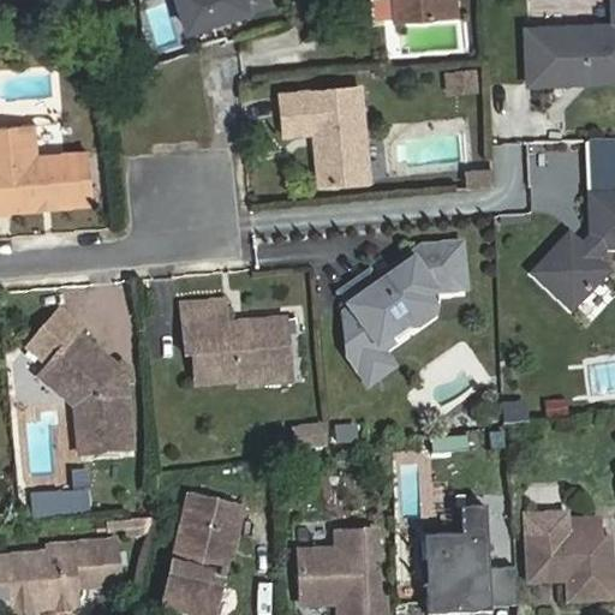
[(174,0),(186,33),(268,4),(266,0),(174,0)]
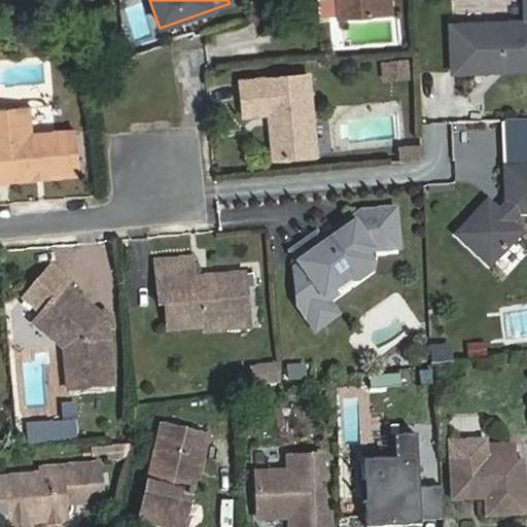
[(344,0),(346,18),(375,14),(384,3),(383,0),(344,0)]
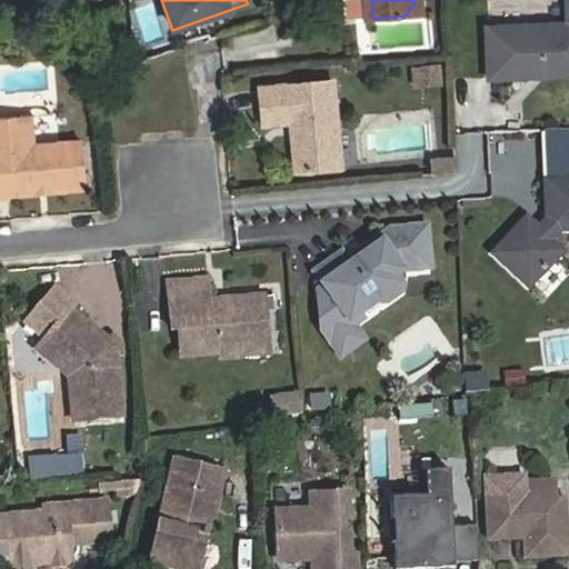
[(568,22),(486,27),(488,78),(568,73),(568,22)]
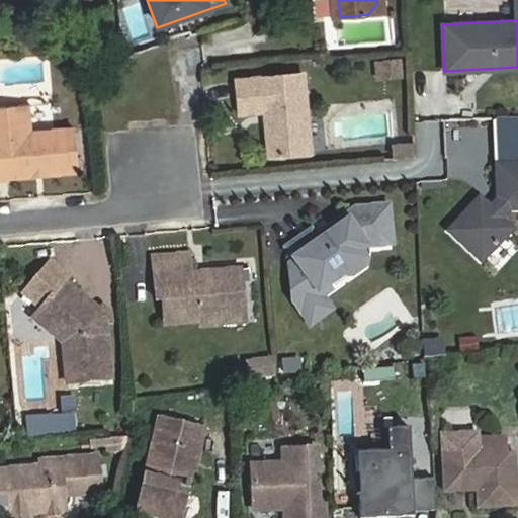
[(399,59),(377,61),(378,78),(401,76),(399,59)]
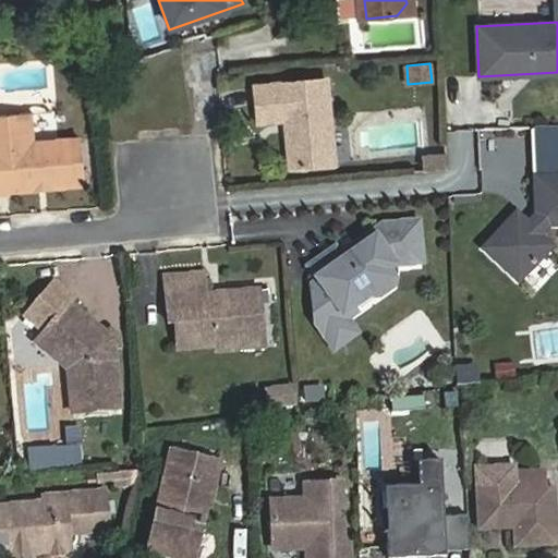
[(288,169),(335,165),(327,80),(256,86),(259,123),(283,121),(288,169)]
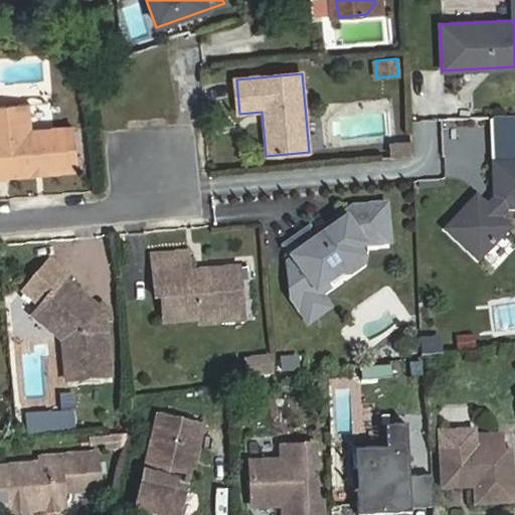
[(74,128),(30,132),(27,104),(0,106),(0,176),(78,169),(74,128)]
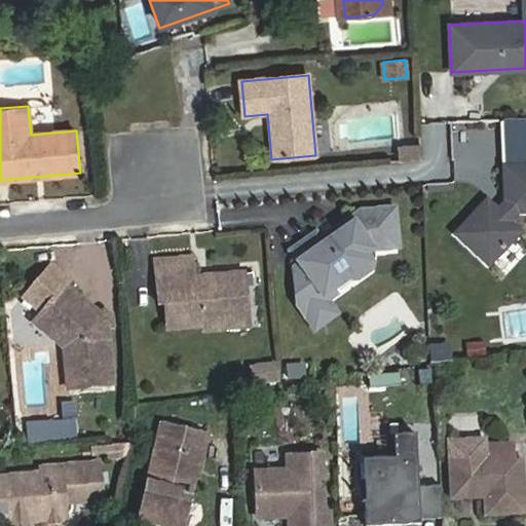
[(525,211),(525,165),(504,166),(506,201),(497,211),(487,200),(456,233),(489,264),(520,231),(509,221),(518,212),(525,211)]
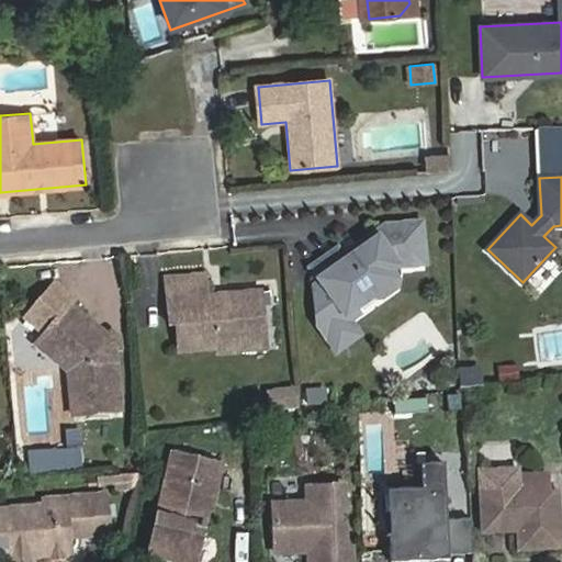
[(314,288),(317,323),(330,322),(349,310),(357,307),(371,298),(380,299),(393,289),(395,280),(390,272),(397,267),(424,263),(420,223),(385,226),(373,235),(372,242),(363,248),(357,247),(343,257),(337,250),(312,268),(313,273),(321,281),(314,288)]
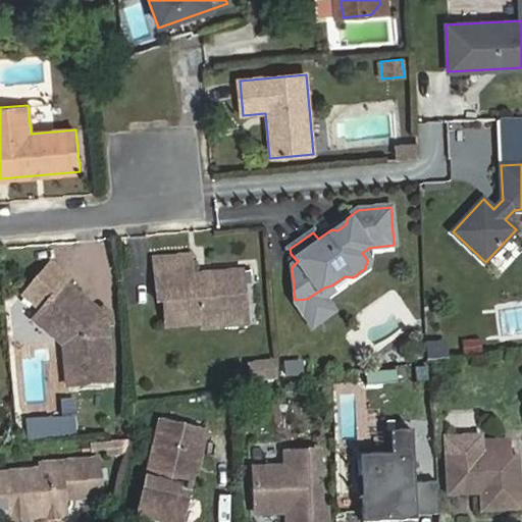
[(192,256),(154,259),(158,301),(164,300),(167,326),(202,323),(202,327),(230,325),(228,312),(247,311),(244,271),(207,274),(208,278),(194,279),(192,256)]
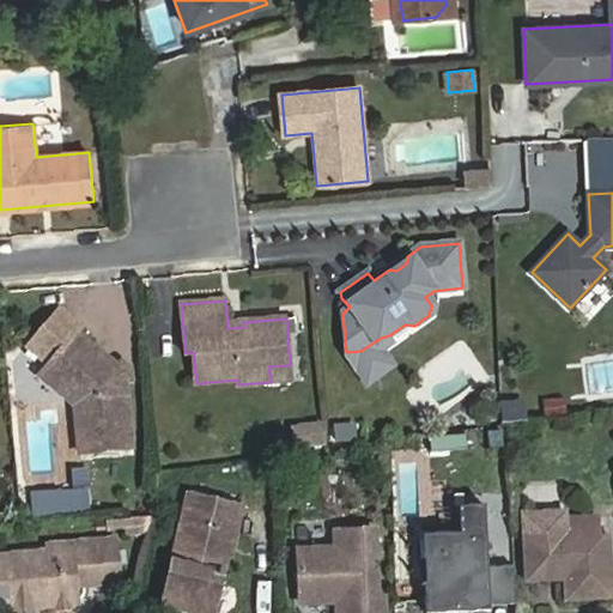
[(132,448),(125,382),(119,382),(117,368),(77,334),(82,328),(60,309),(32,341),(43,350),(37,358),(73,389),(80,454),(132,448)]
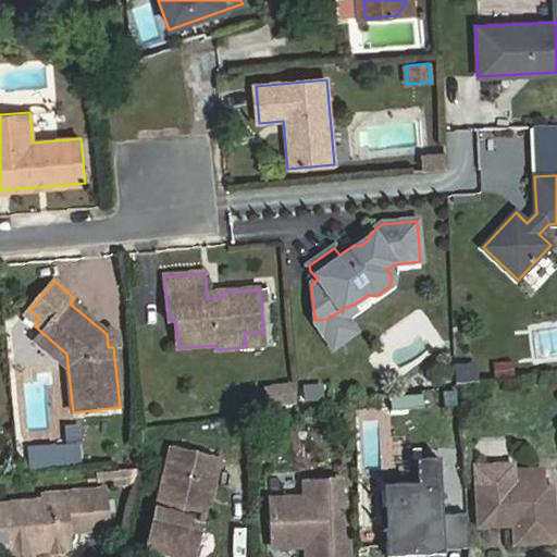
[(314,323),(333,348),(361,329),(351,314),(376,296),(368,295),(354,305),(346,307),(327,319),(314,320),(314,323)]
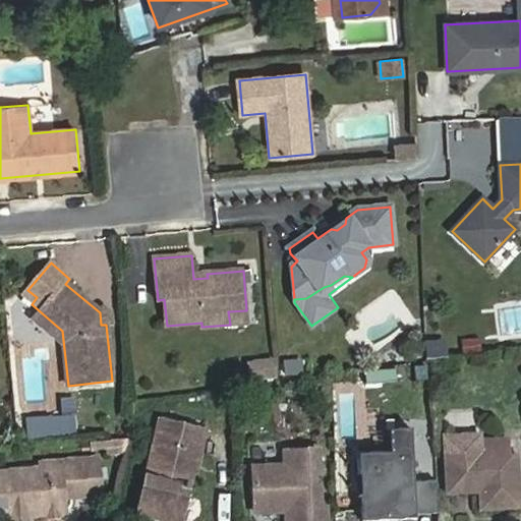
[(424,345),(425,360),(444,359),(444,344),(424,345)]
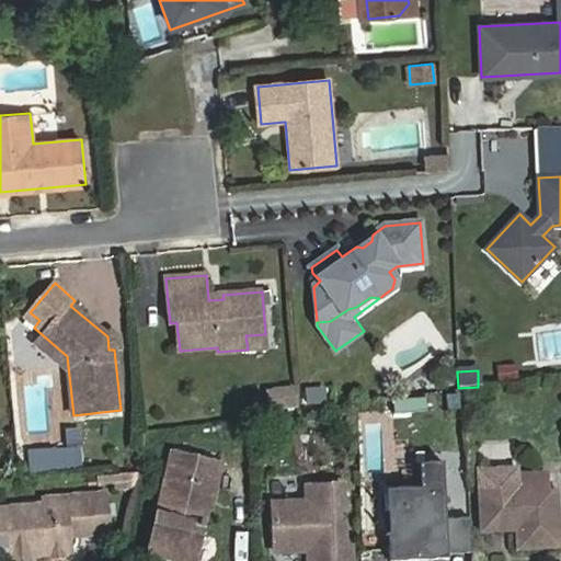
[(268,391),(273,411),(300,405),(295,385),(268,391)]
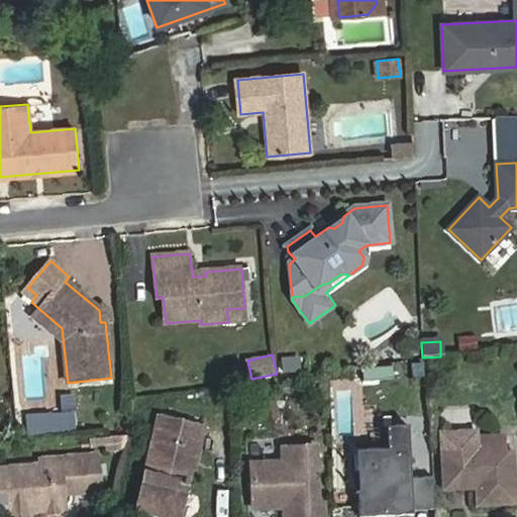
[(302,357),(282,356),(281,372),(302,372),(302,357)]
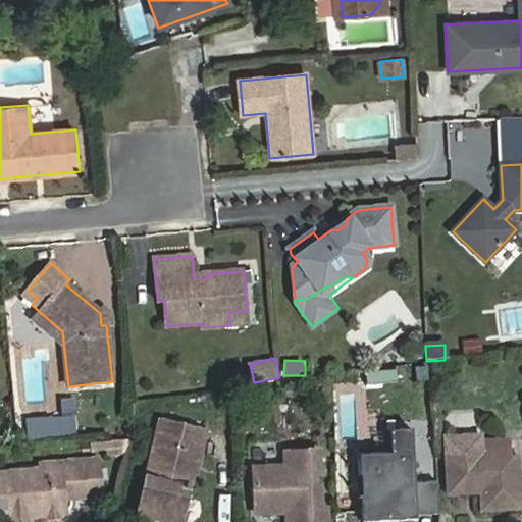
[(370,384),(397,380),(396,370),(369,373),(370,384)]
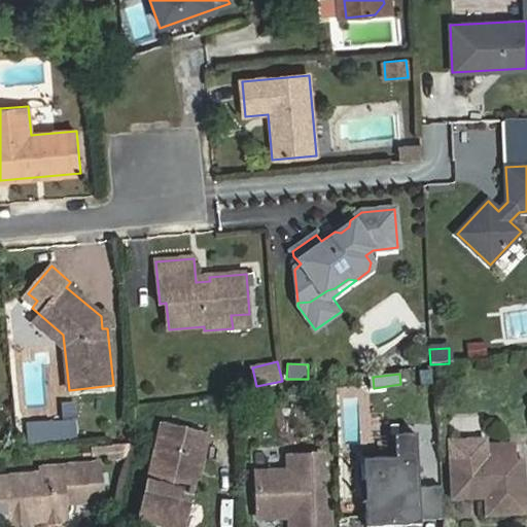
[(47,435),(46,423),(28,425),(30,437),(47,435)]
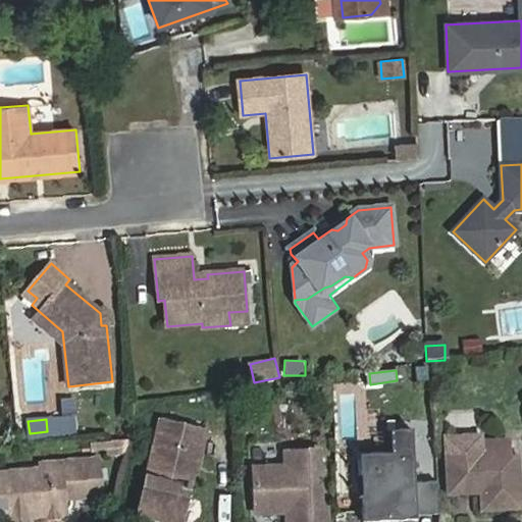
[(160,421),(137,517),(158,521),(181,521),(196,465),(199,465),(207,432),(160,421)]
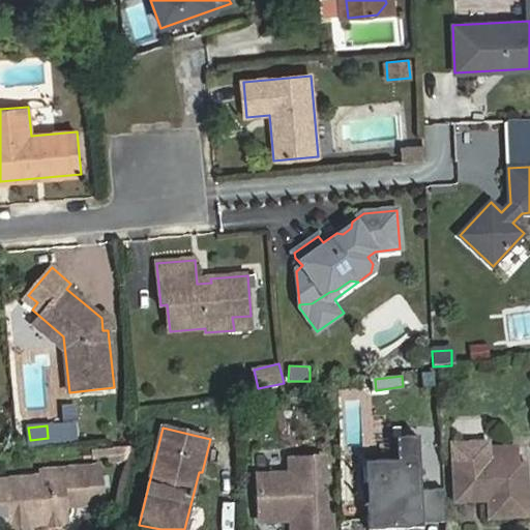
[(396,462),(365,464),(366,482),(369,482),(370,504),(367,504),(369,529),(390,529),(422,528),(422,523),(445,522),(443,490),(421,491),(418,438),(395,439),(396,462)]
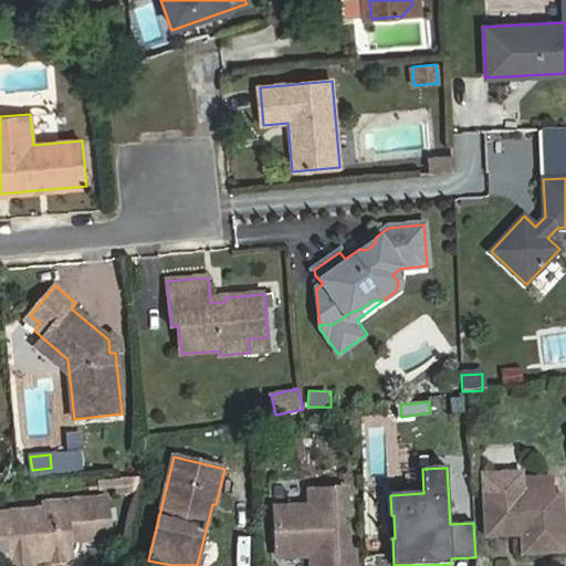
[(562,495),(554,495),(553,477),(521,479),(520,472),(482,474),(485,536),(507,535),(513,528),(519,528),(521,533),(522,555),(565,552),(562,495)]
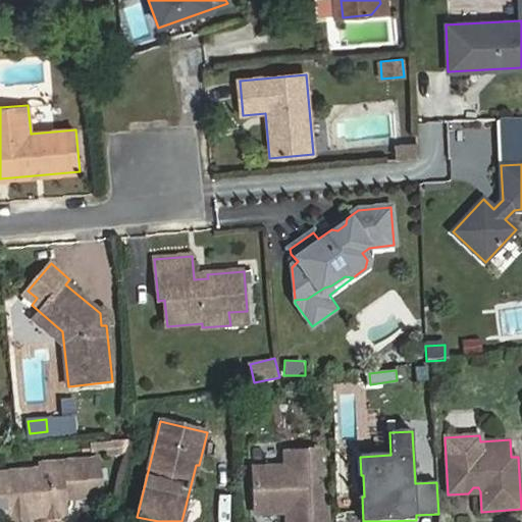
[(128,439),(108,440),(110,454),(127,452),(128,439)]
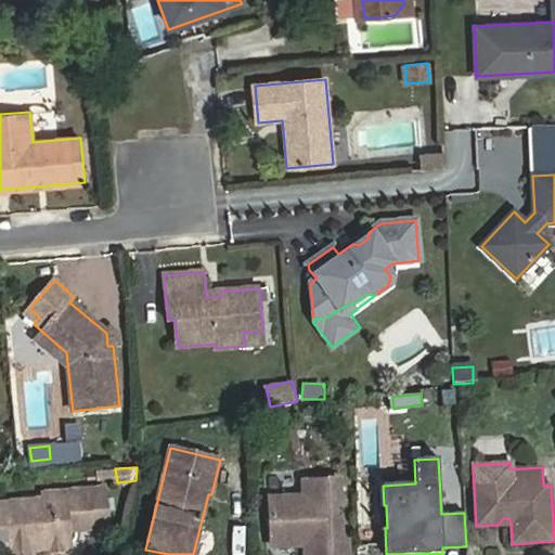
[(270,498),(271,545),(305,544),(305,554),(346,554),(346,541),(340,541),(339,520),(334,520),(334,504),(339,503),(338,479),(304,480),(304,497),(270,498)]
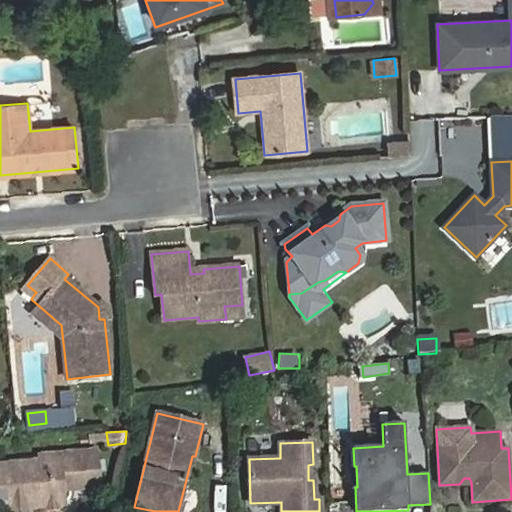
[(0,465),(0,509),(8,509),(20,503),(32,507),(45,505),(46,510),(61,508),(60,504),(74,503),(73,489),(71,475),(101,473),(99,449),(69,452),(70,459),(0,465)]
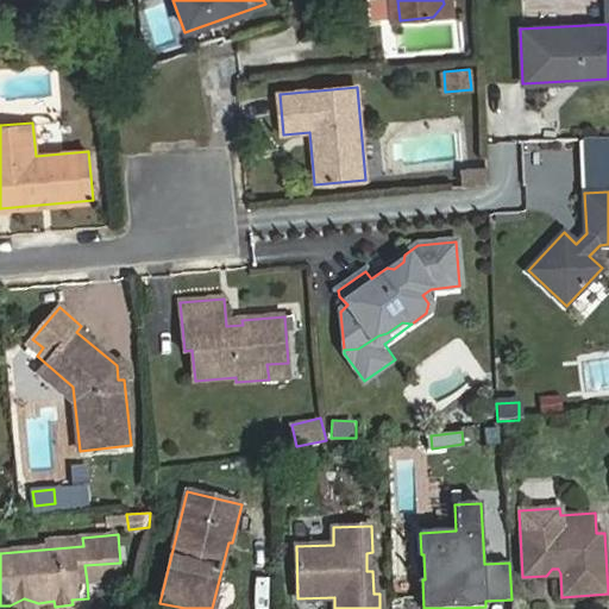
[(85,565),(87,582),(121,578),(120,563),(85,565)]
